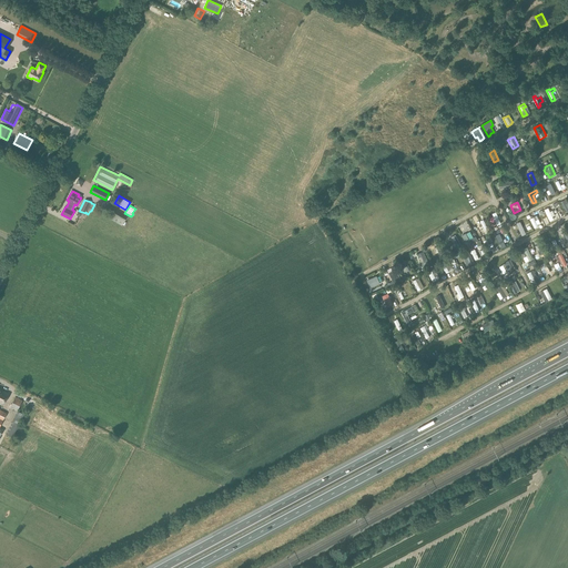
[(550,208),(543,211),(548,221),(555,217),(550,208)]
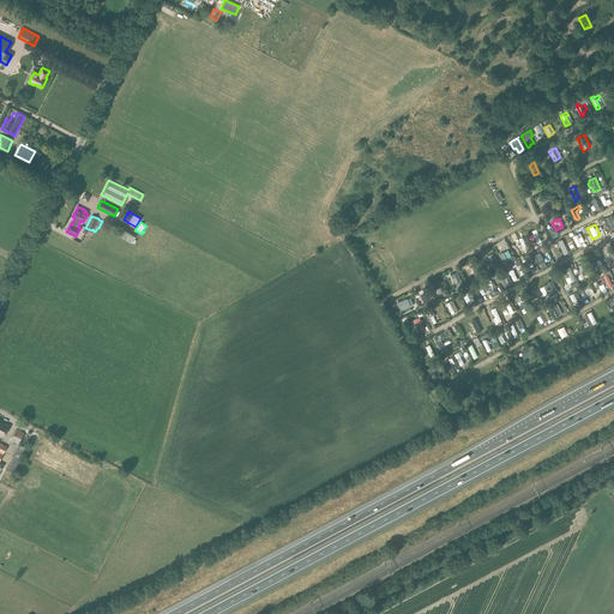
[(118,233),(116,235),(132,244),(134,239),(137,234),(122,226),(121,228),(119,227),(115,232),(118,233)]
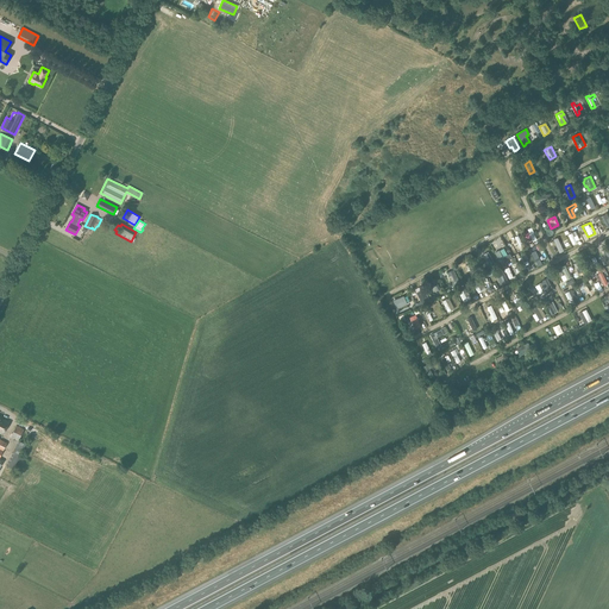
[(572,232),(569,233),(575,245),(578,244),(575,236),(578,233),(577,230),(572,232)]
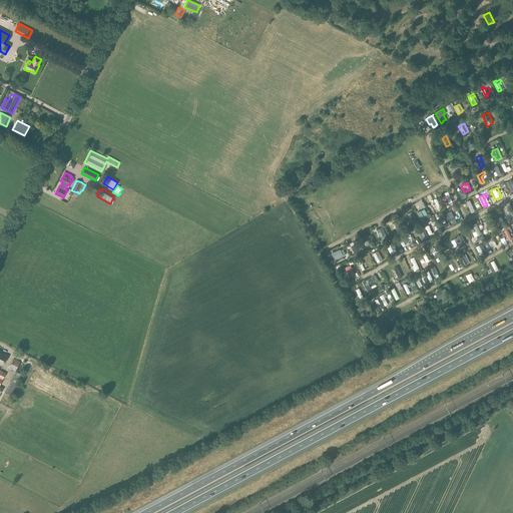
[(434,211),(441,207),(435,195),(433,196),(437,204),(432,207),(434,211)]
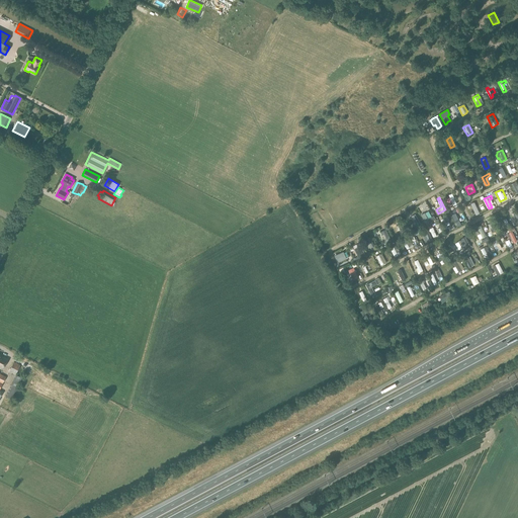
[(454,211),(451,212),(456,225),(459,224),(454,211)]
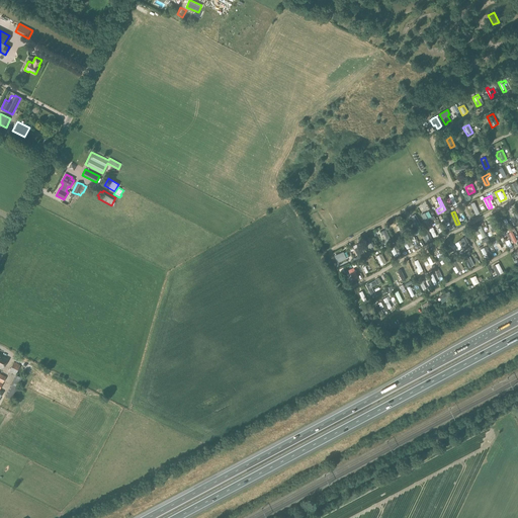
[(434,216),(428,220),(424,213),(421,214),(426,225),(435,220),(434,216)]
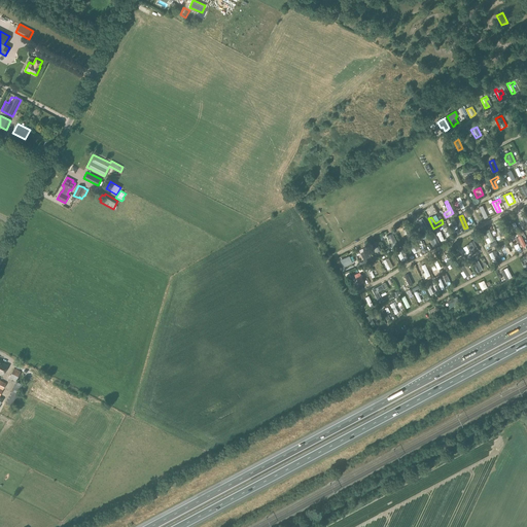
[(424,230),(428,227),(422,218),(419,220),(424,230)]
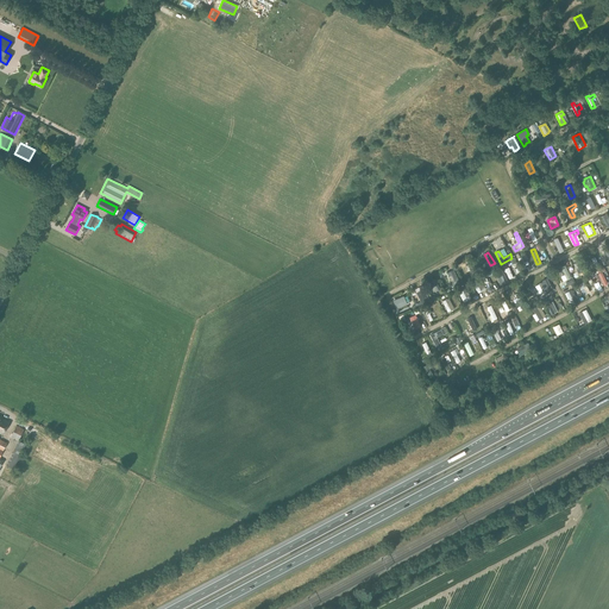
[(579,262),(575,264),(582,277),(586,275),(579,262)]
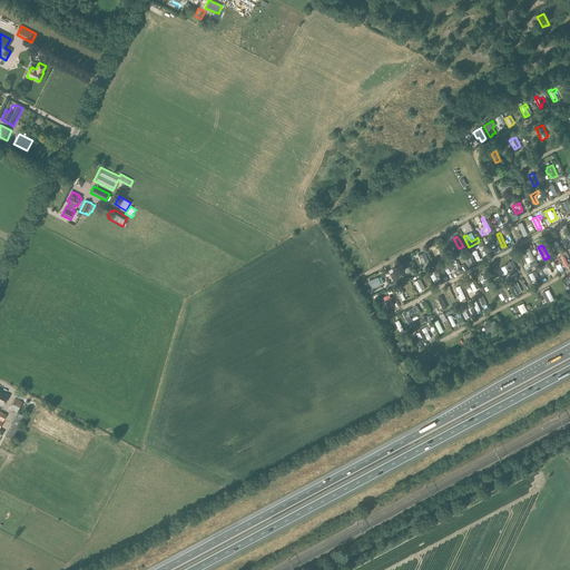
[(425,267),(431,265),(425,253),(420,255),(425,267)]
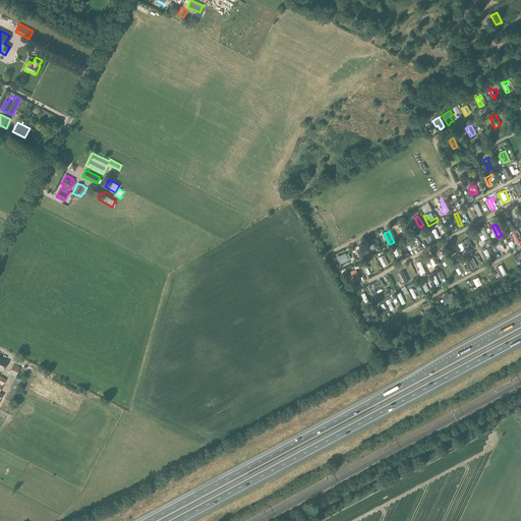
[(466,252),(470,250),(469,249),(473,247),(468,238),(463,240),(464,241),(461,242),(466,252)]
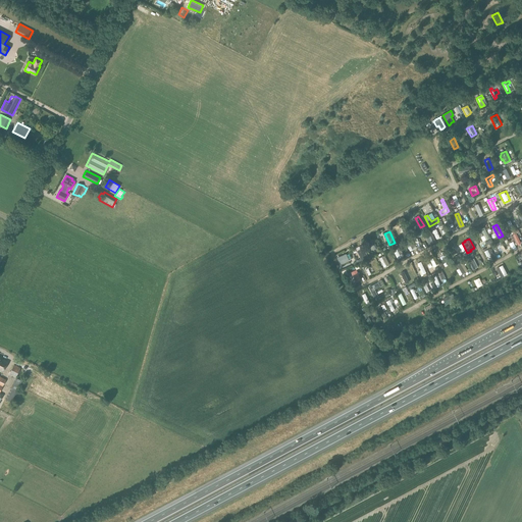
[(364,248),(357,251),(362,261),(368,257),(364,248)]
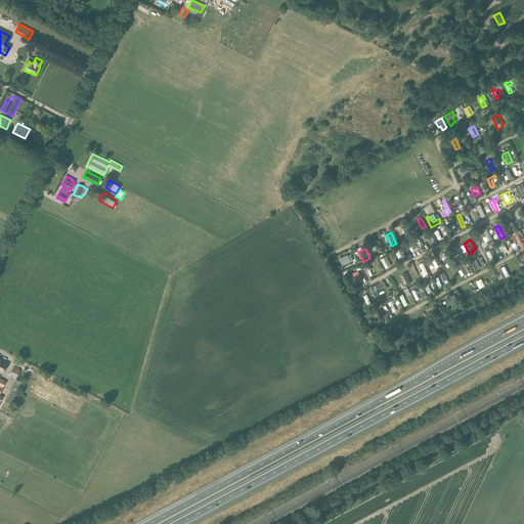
[(347,255),(339,259),(342,265),(350,262),(350,260),(352,259),(350,255),(348,256),(347,255)]
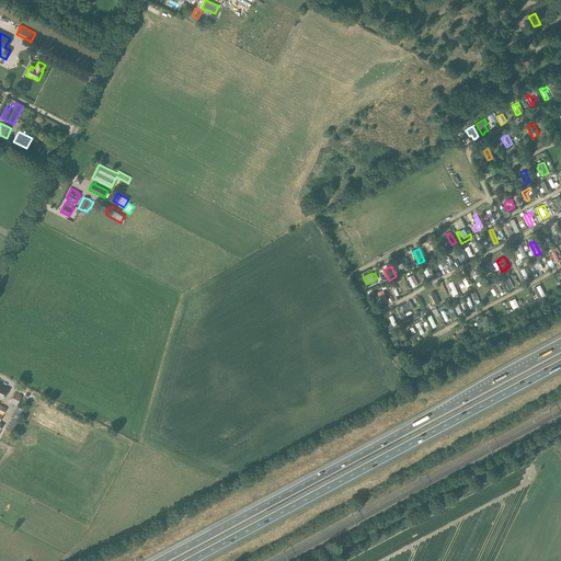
[(526,282),(528,285),(539,279),(537,275),(526,282)]
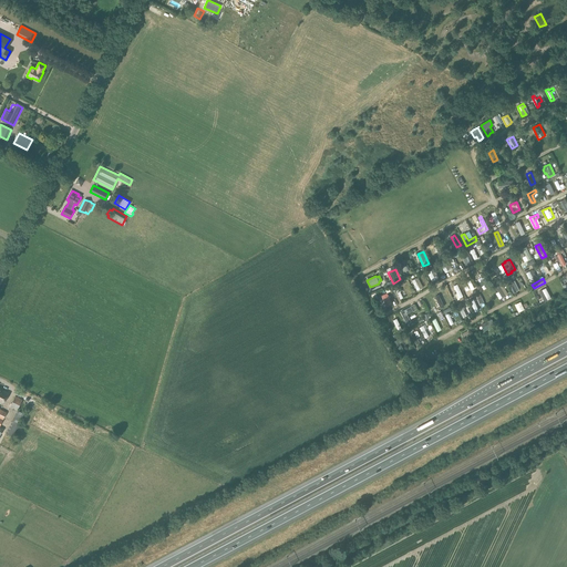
[(470,279),(467,280),(474,295),(477,292),(470,279)]
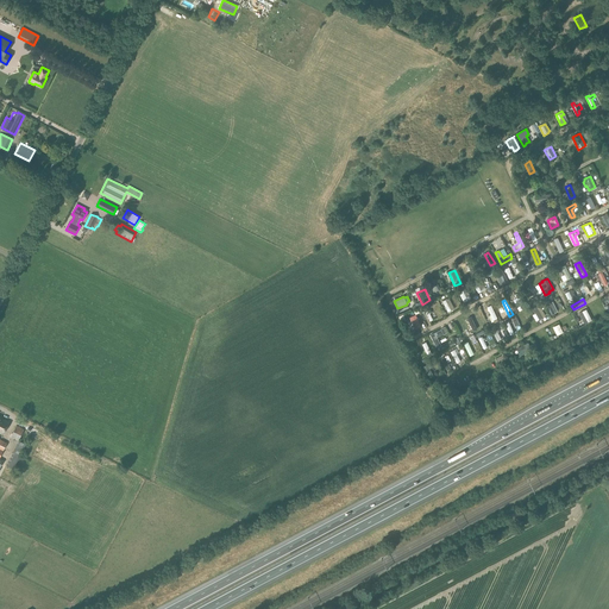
[(556,309),(553,302),(551,303),(550,300),(545,302),(548,312),(556,309)]
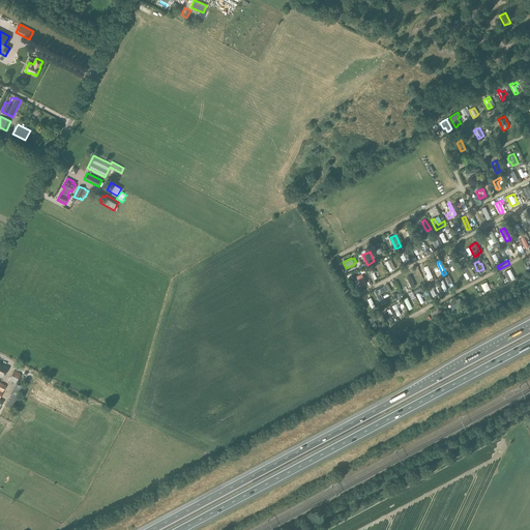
[(467,268),(470,266),(468,264),(463,267),(469,278),(472,276),(467,268)]
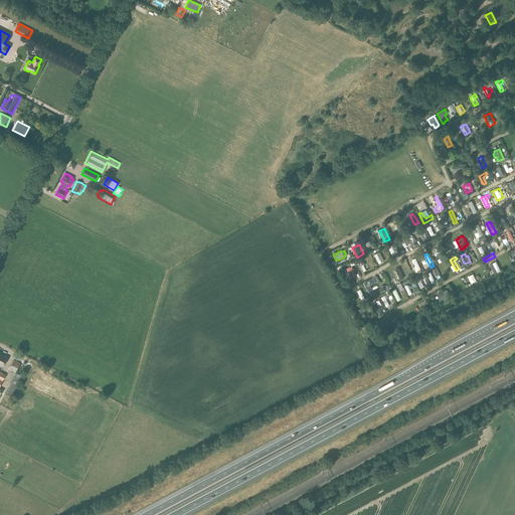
[(419,270),(420,269),(415,259),(412,260),(415,267),(413,267),(415,273),(417,272),(418,273),(420,272),(419,270)]
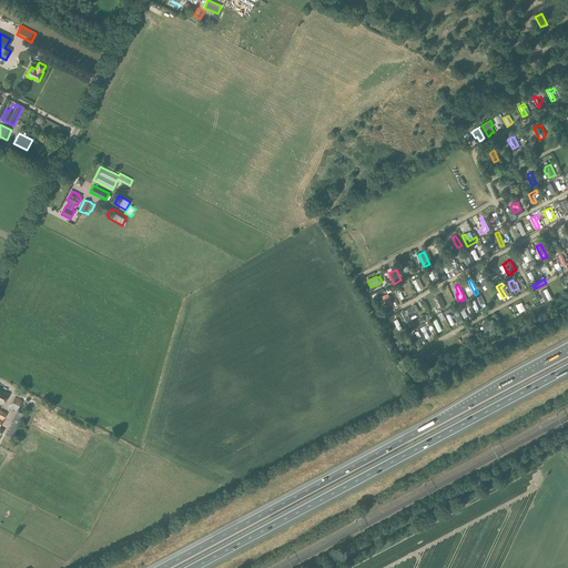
[(430,294),(434,301),(445,296),(443,290),(430,294)]
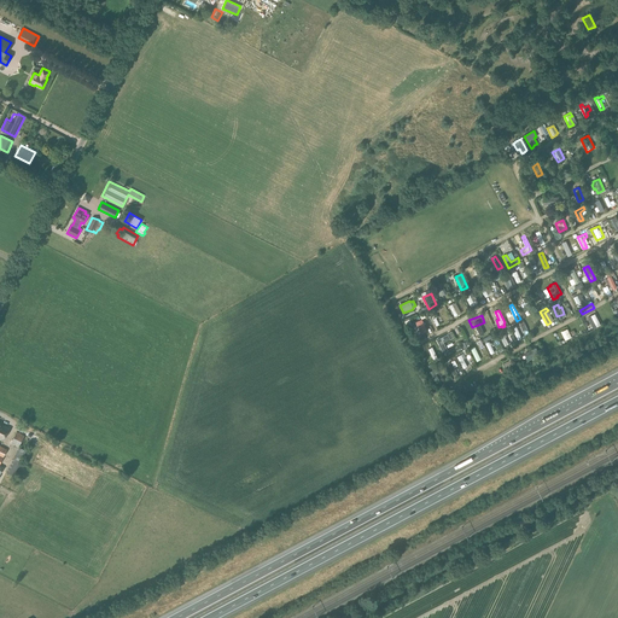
[(530,319),(525,321),(531,333),(535,332),(530,319)]
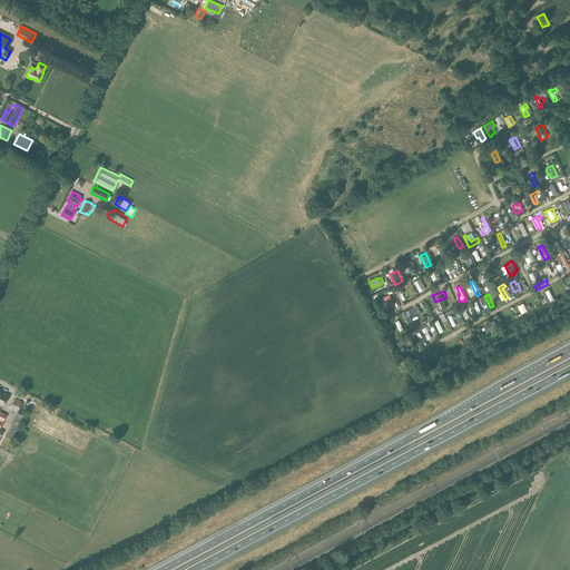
[(389,295),(383,297),(389,308),(394,305),(389,295)]
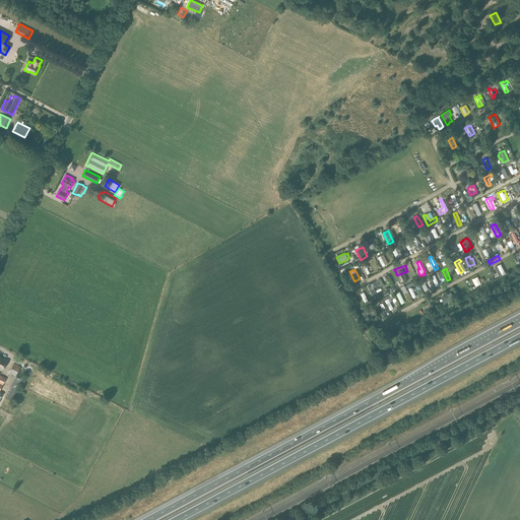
[(424,277),(419,279),(424,288),(429,285),(427,280),(425,281),(424,277)]
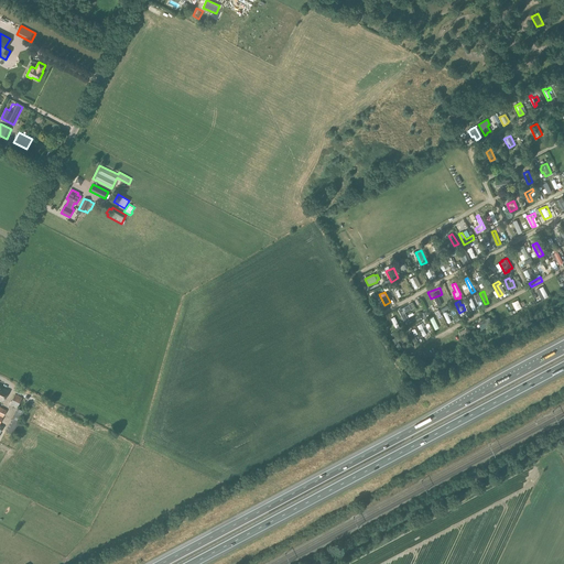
[(404,312),(410,310),(409,305),(399,311),(404,322),(409,320),(404,312)]
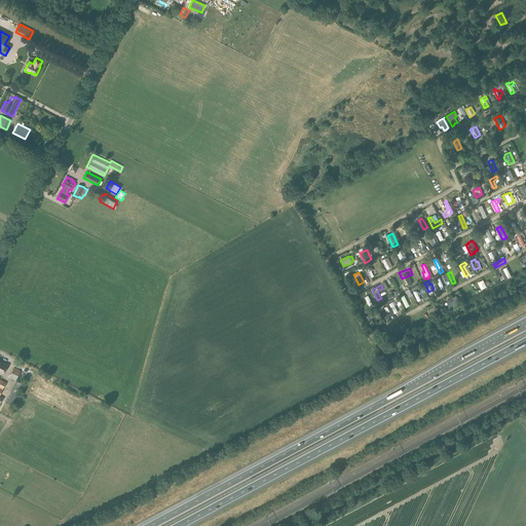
[(403,304),(408,301),(405,294),(399,298),(403,304)]
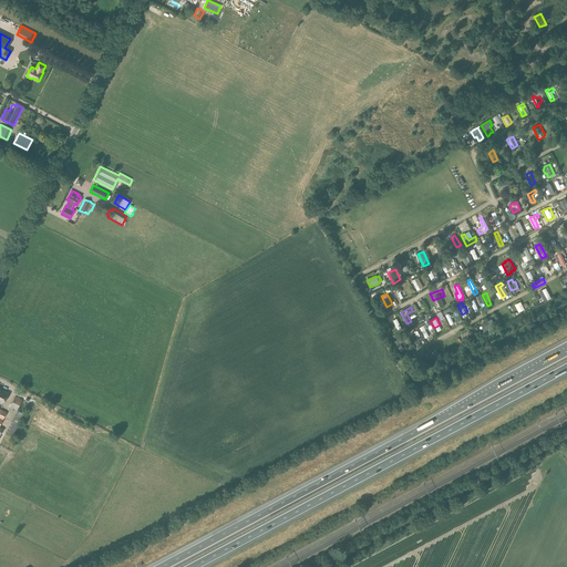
[(496,321),(494,322),(492,319),(485,322),(486,326),(482,329),(484,332),(498,325),(498,326),(501,325),(498,319),(496,320),(496,321)]
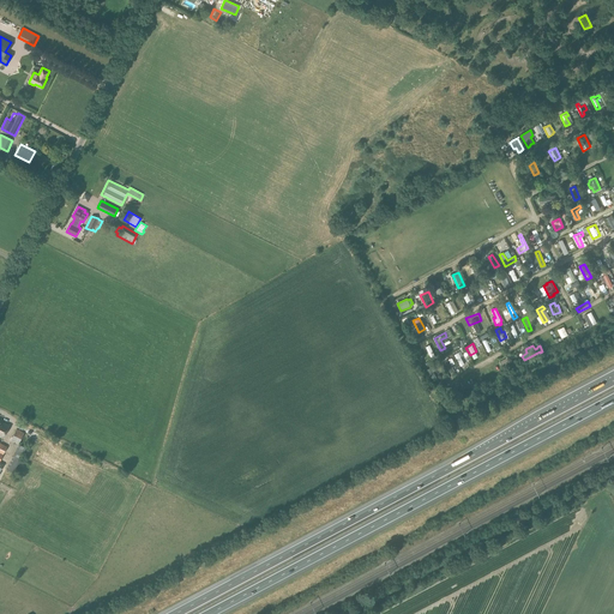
[(431,368),(427,371),(433,380),(437,379),(431,368)]
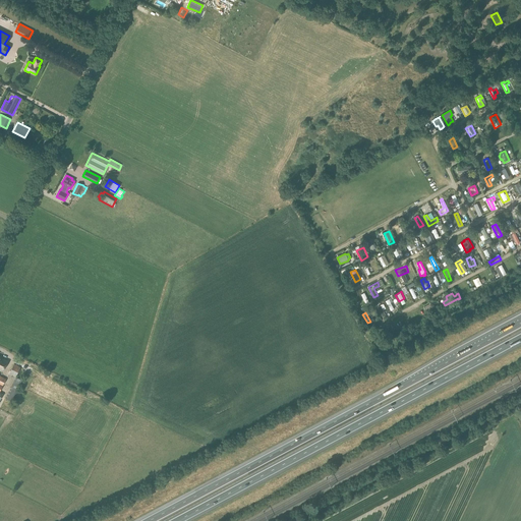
[(9,373),(15,377),(20,367),(14,364),(9,373)]
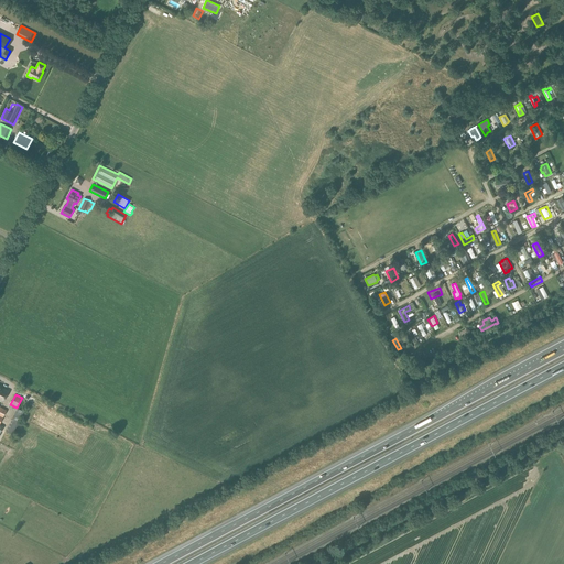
[(12,434),(24,411),(19,409),(8,432),(12,434)]
